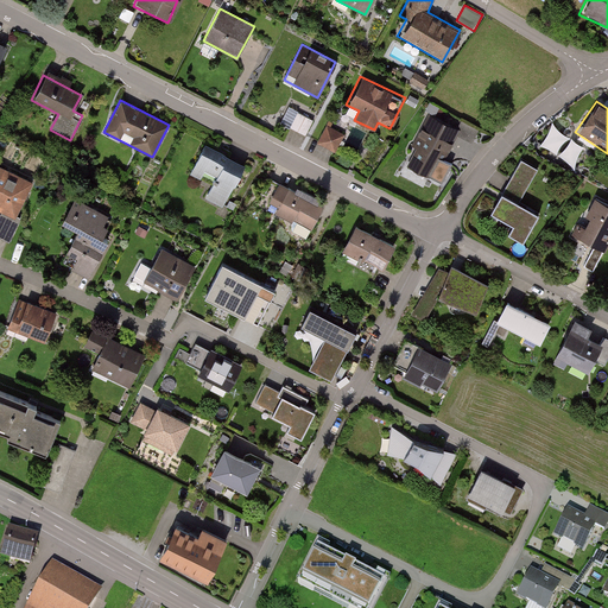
[(460,128),(430,113),(411,147),(441,163),(460,128)]
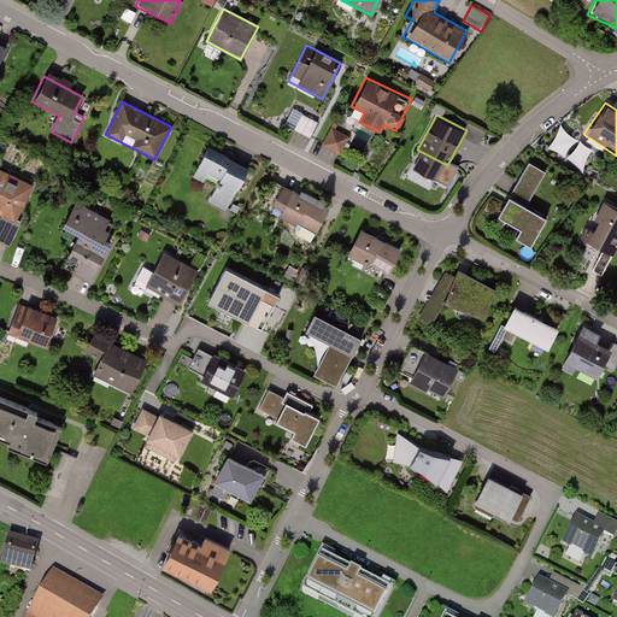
[(348,136),(329,127),(319,144),(339,154),(348,136)]
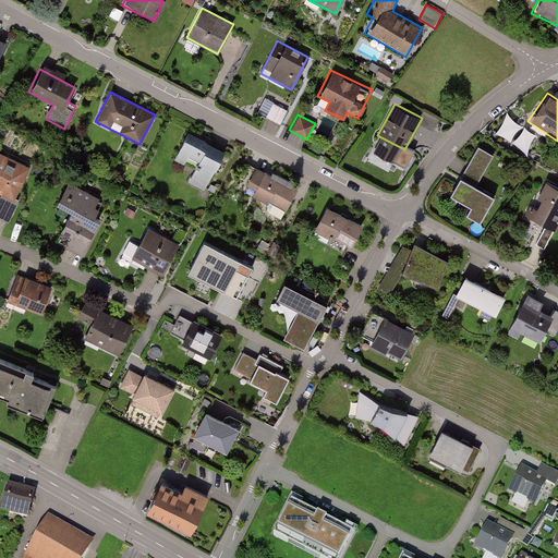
[(498,132),(529,149),(540,132),(508,114),(498,132)]
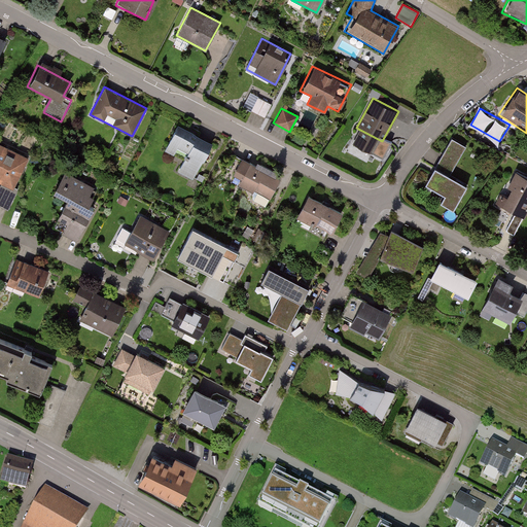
[(174,126),(163,149),(182,159),(176,172),(194,181),(212,144),(174,126)]
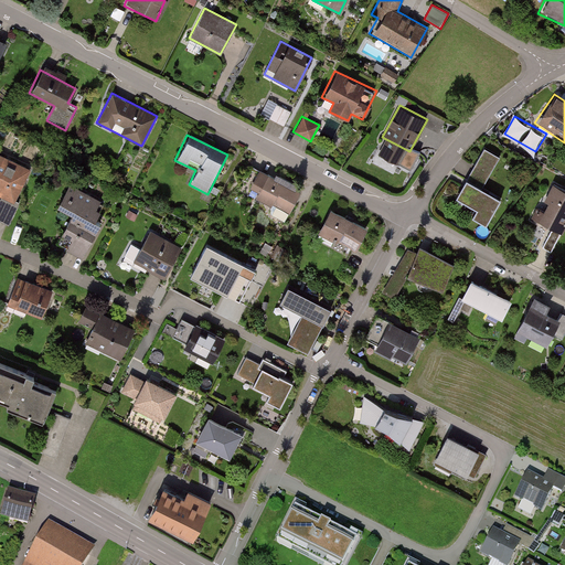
[(482,148),(455,198),(475,209),(470,216),(484,225),(499,199),(482,190),(500,158),(482,148)]
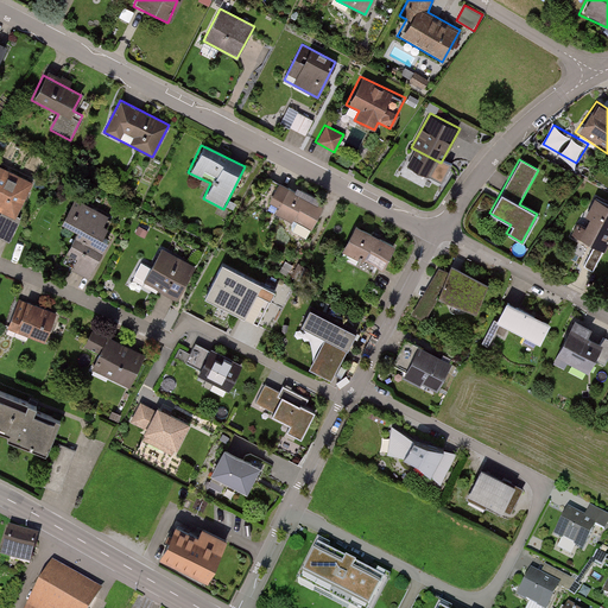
[(32,181),(0,166),(0,210),(16,217),(32,181)]
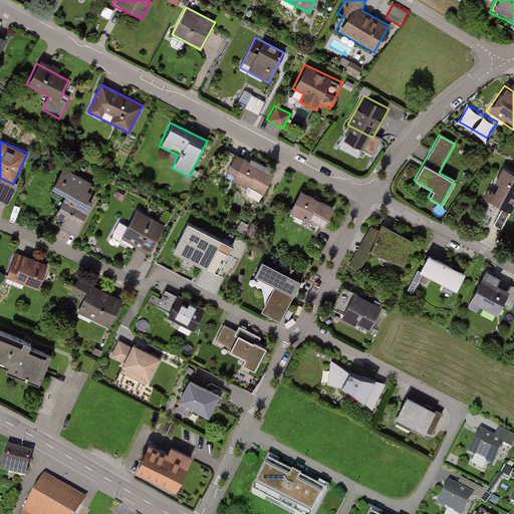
[(273,176),(235,155),(224,174),(262,195),(273,176)]
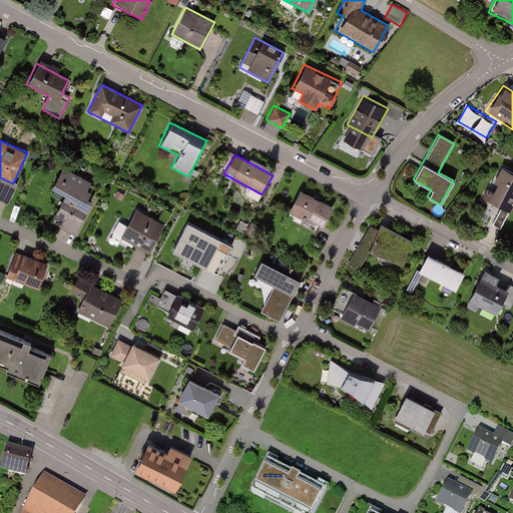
[(500,208),(492,223),(500,227),(512,202),(512,173),(499,166),(482,198),(500,208)]
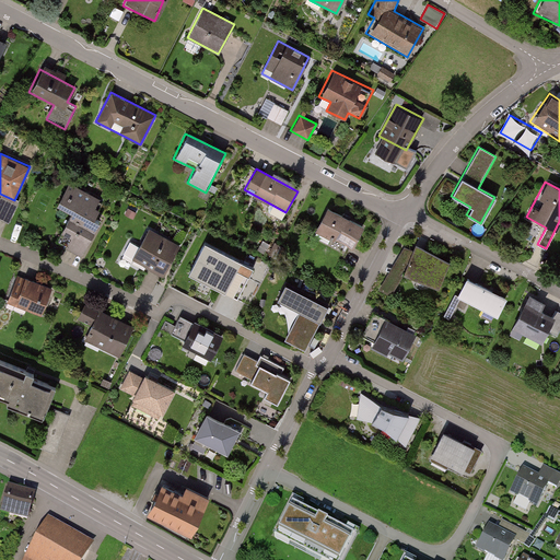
[(68,183),(55,206),(69,213),(58,232),(70,238),(65,247),(80,256),(101,221),(92,216),(101,201),(68,183)]
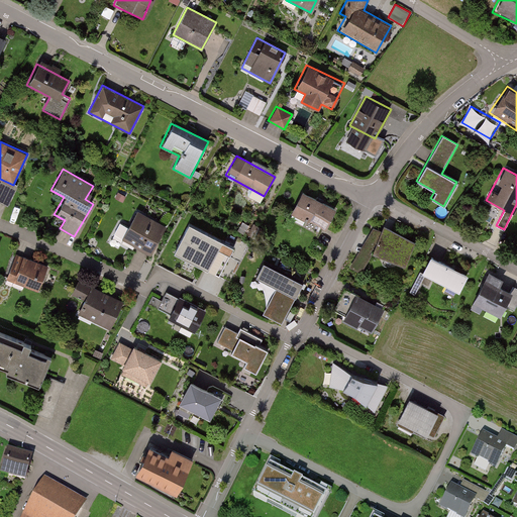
[(335,211),(300,192),(290,211),(324,230),(335,211)]
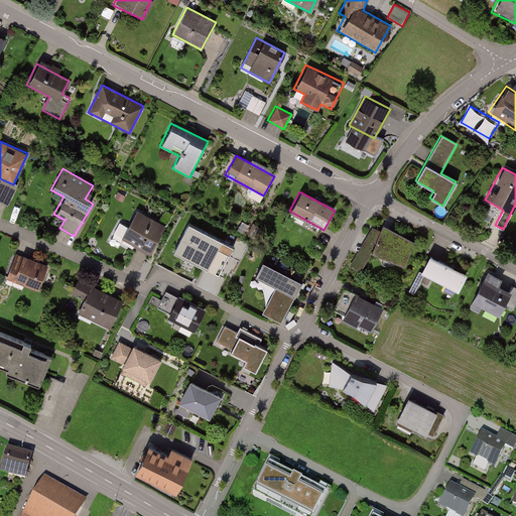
[(134,210),(119,239),(148,254),(163,225),(134,210)]
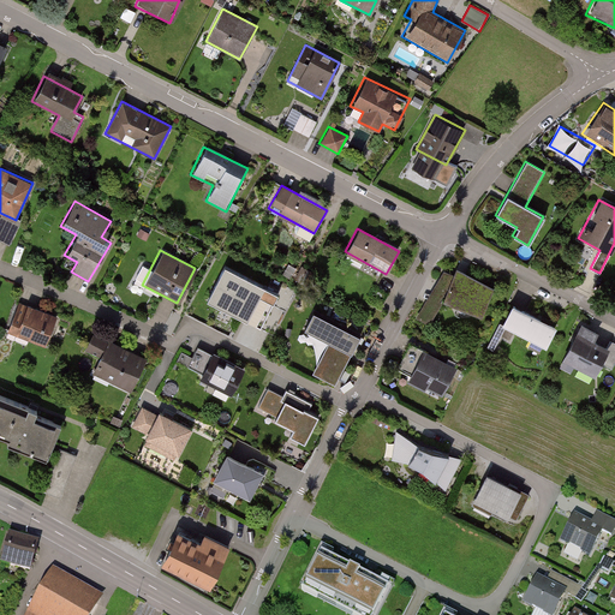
[(276,297),(221,268),(203,302),(258,332),(276,297)]
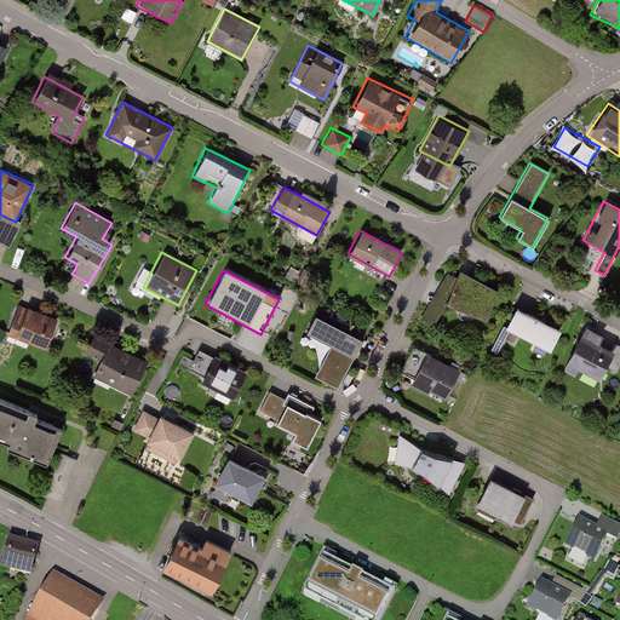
[(498,290),(459,271),(443,303),(483,322),(498,290)]
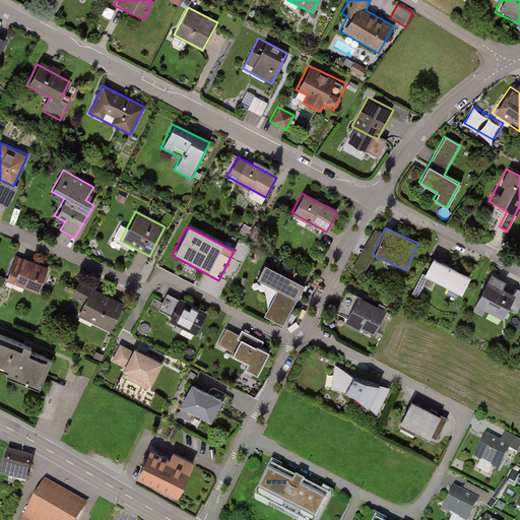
[(48,266),(15,254),(5,280),(37,293),(48,266)]
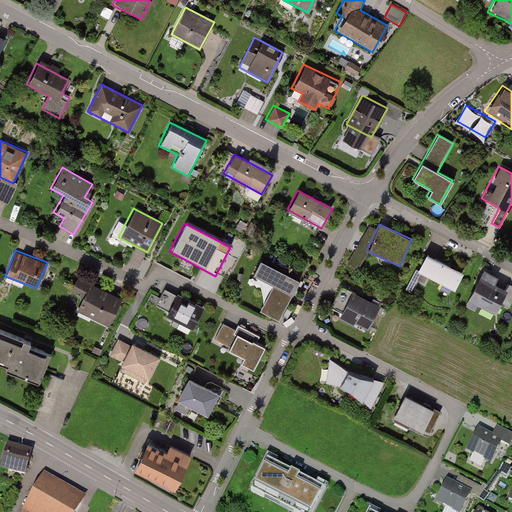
[(423,254),(414,271),(452,291),(461,273),(423,254)]
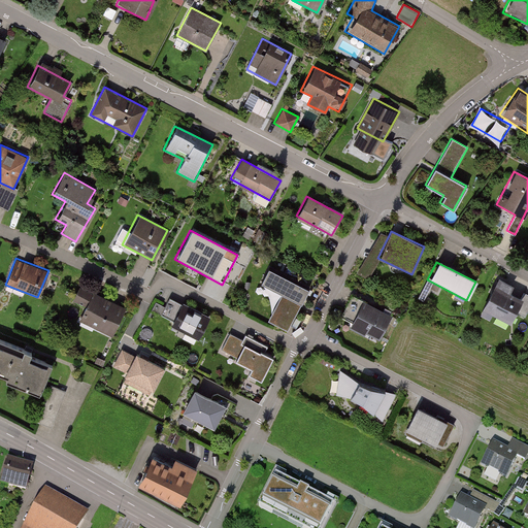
[(308,290),(267,268),(259,284),(285,297),(270,324),(287,332),(308,290)]
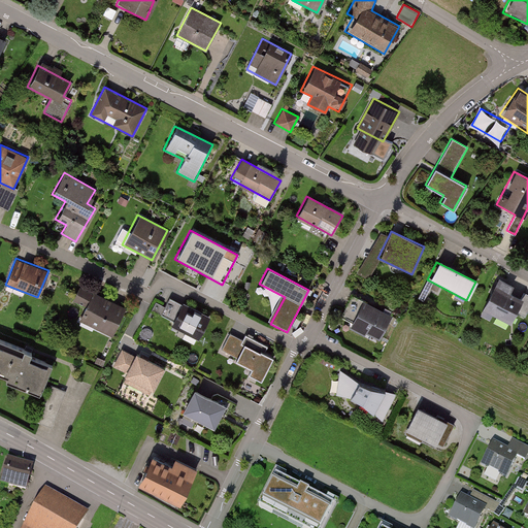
[(125,309),(78,286),(72,299),(85,304),(75,323),(110,339),(125,309)]
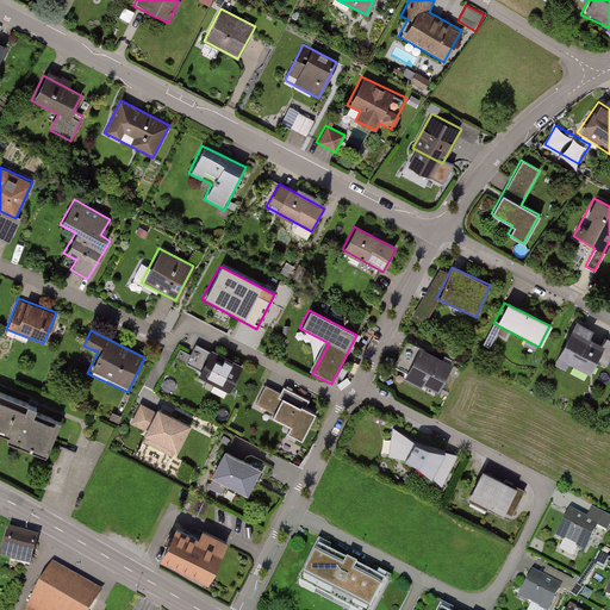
[(602,347),(571,330),(556,358),(589,374),(602,347)]
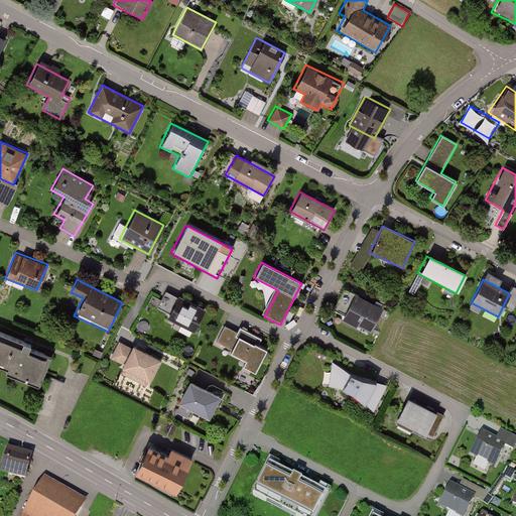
[(204,310),(164,289),(155,307),(167,314),(166,317),(192,331),(204,310)]
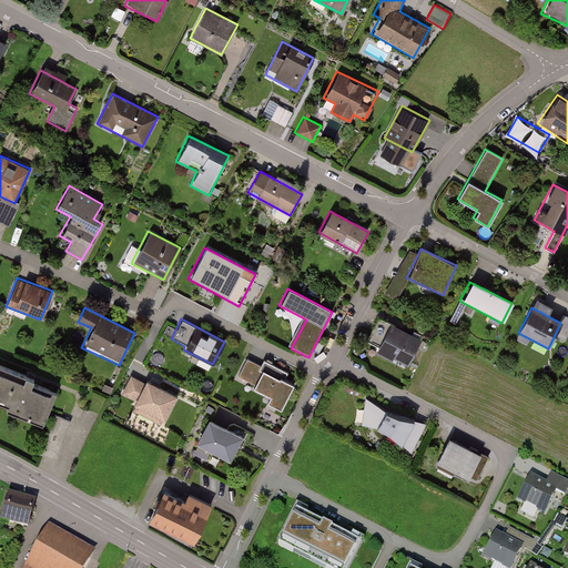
[(421,341),(377,320),(364,346),(407,367),(421,341)]
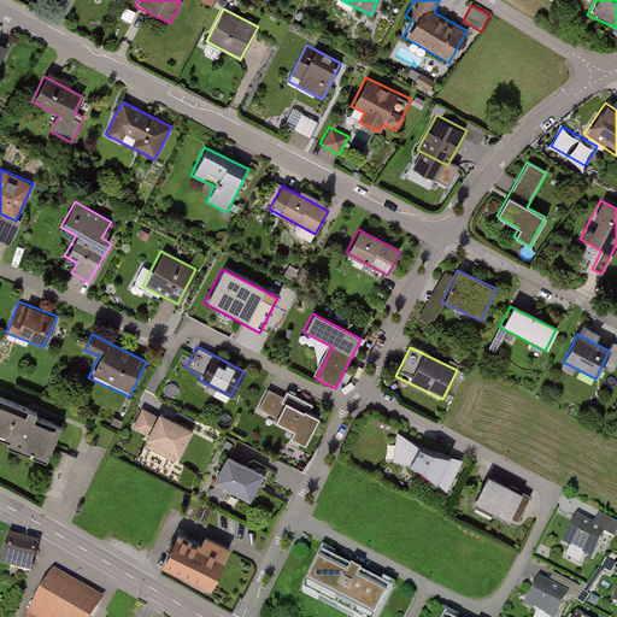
[(281,395),(266,389),(257,410),(275,418),(274,422),(291,430),(287,438),(303,445),(316,417),(310,413),(315,405),(283,389),(281,395)]
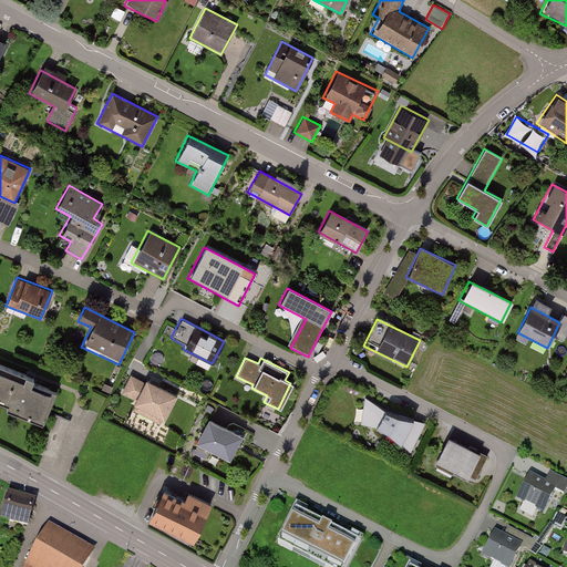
[(54,393),(0,372),(0,410),(41,426),(54,393)]
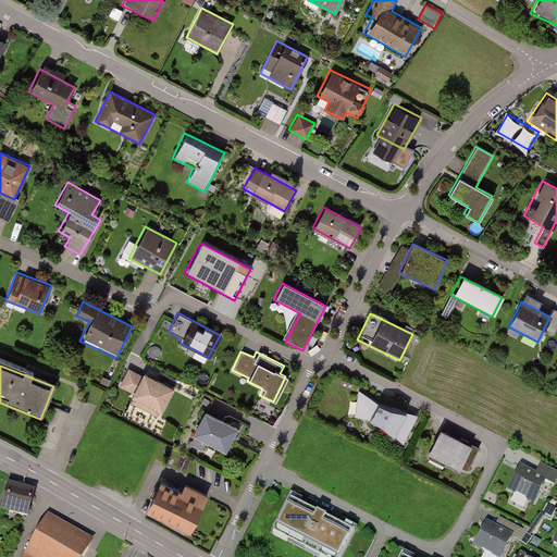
[(140,378),(127,371),(118,388),(130,395),(126,401),(156,418),(171,388),(141,373),(140,378)]
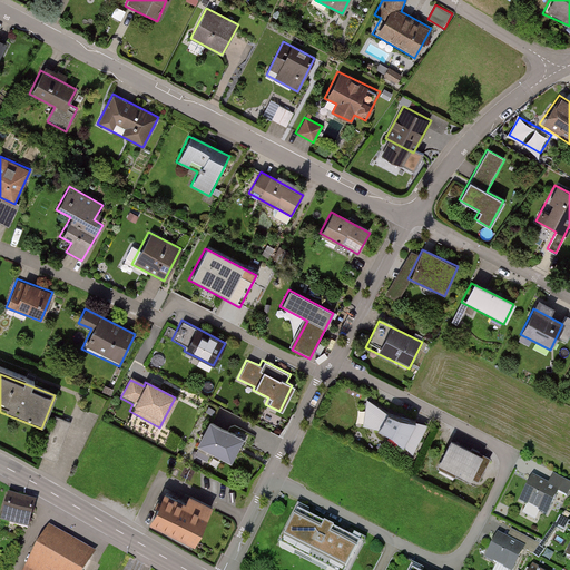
[(414,421),(366,400),(363,423),(357,429),(373,430),(386,436),(412,457),(428,424),(414,421)]
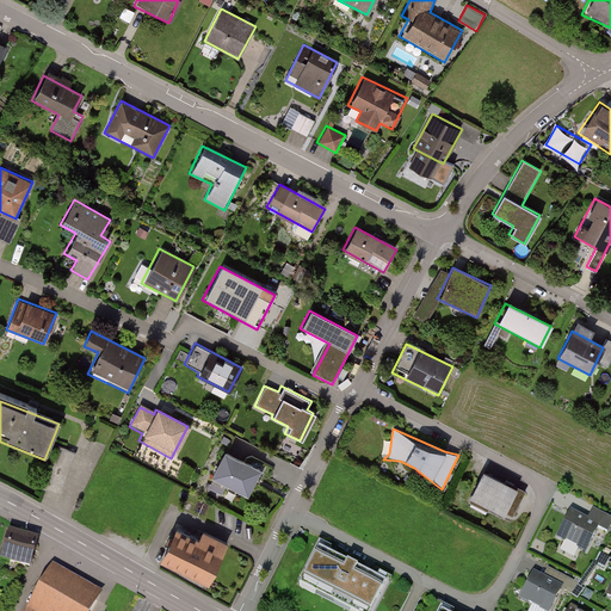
[(259,470),(221,450),(208,477),(245,498),(259,470)]
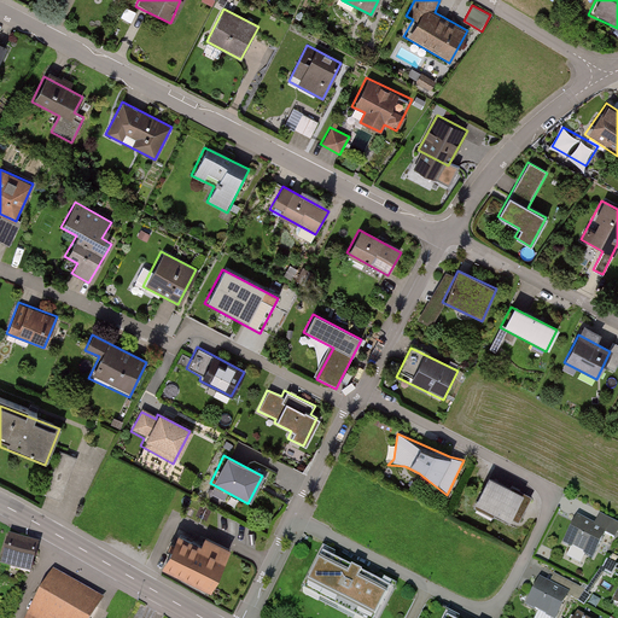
[(531,496),(485,473),(470,503),(507,522),(508,517),(519,522),(531,496)]
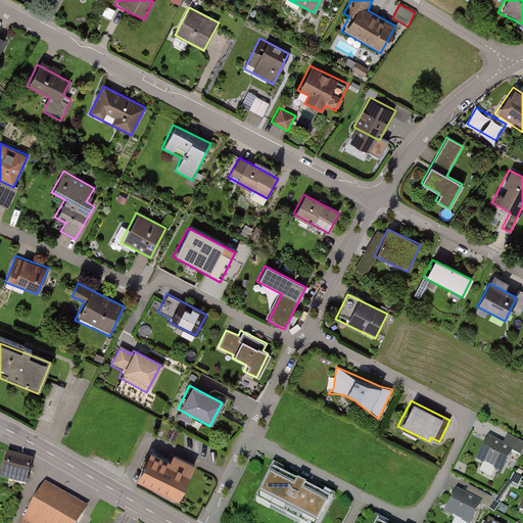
[(502,447),(485,439),(474,461),(500,474),(510,454),(519,458),(522,448),(522,443),(508,436),(502,447)]
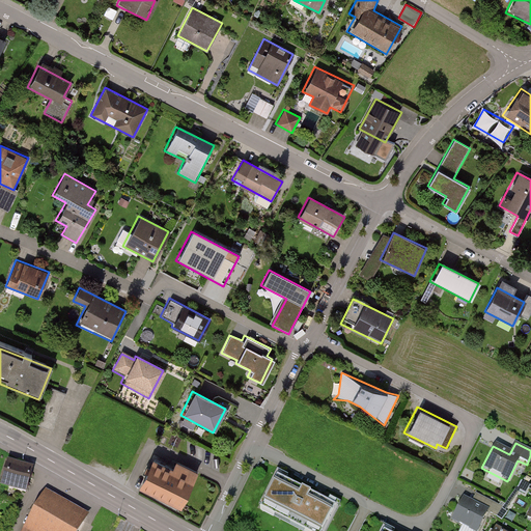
[(185,477),(150,462),(139,485),(173,501),(185,477)]
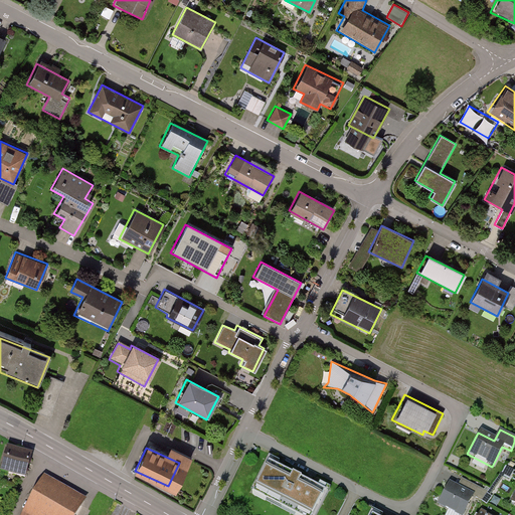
[(29,457),(4,450),(0,467),(0,474),(23,481),(29,457)]
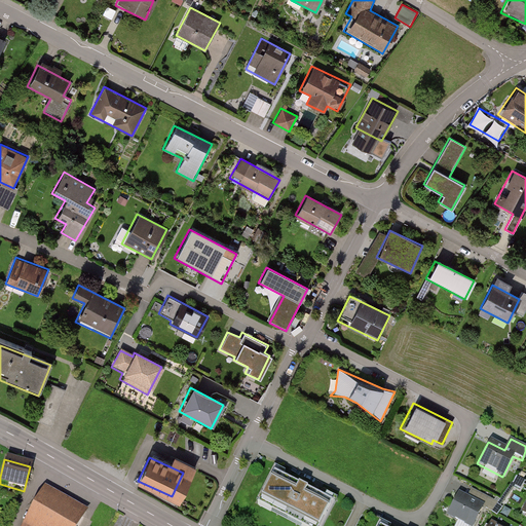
[(322,525),(332,505),(268,475),(254,506),(294,525),(322,525)]
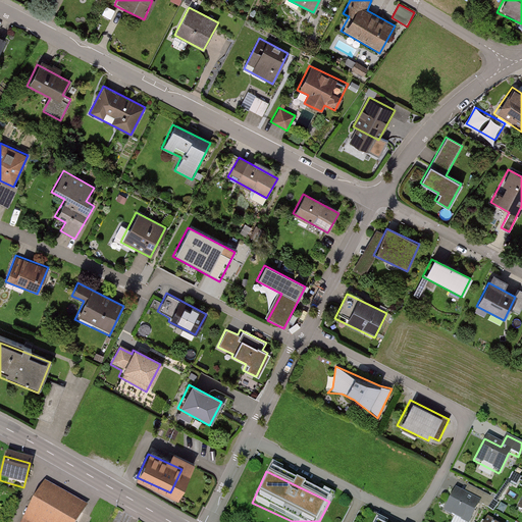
[(469,521),(480,502),(453,487),(439,512),(459,521),(469,521)]
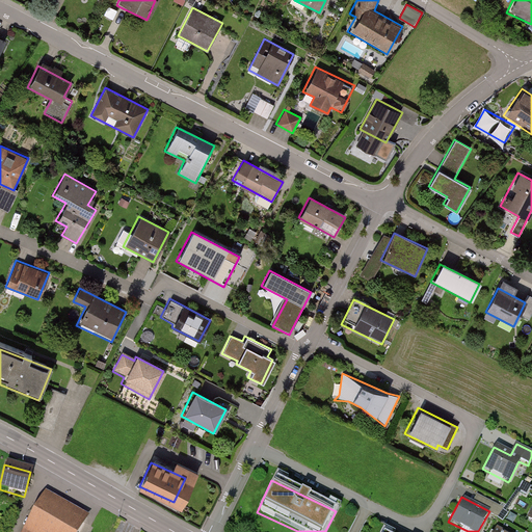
[(81,531),(86,522),(45,499),(26,531),(81,531)]
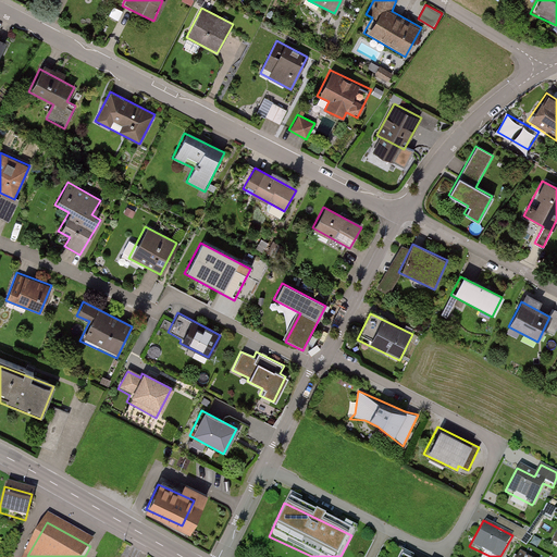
[(556,523),(546,544),(556,549),(556,523)]
